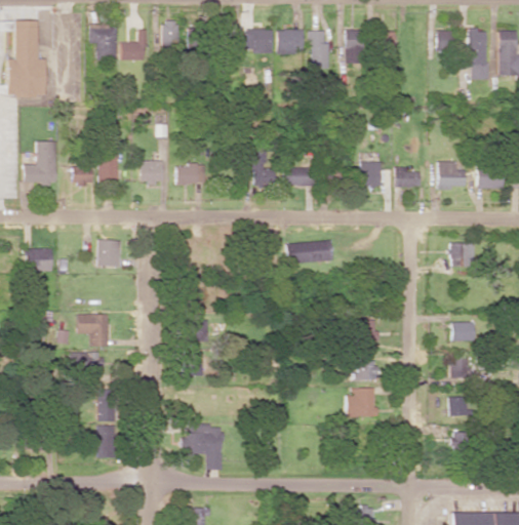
[(15,19),(15,57),(8,57),(7,95),(46,95),(46,57),(38,57),(38,19),(15,19)]
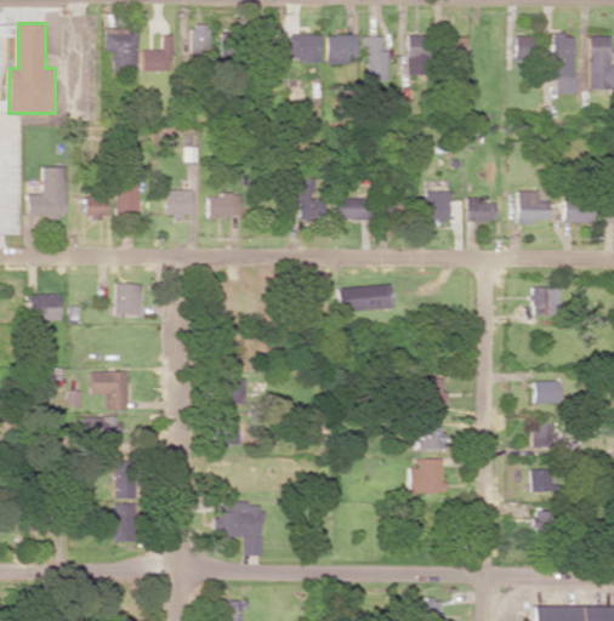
[(194,24),(193,60),(212,60),(214,24),(194,24)]
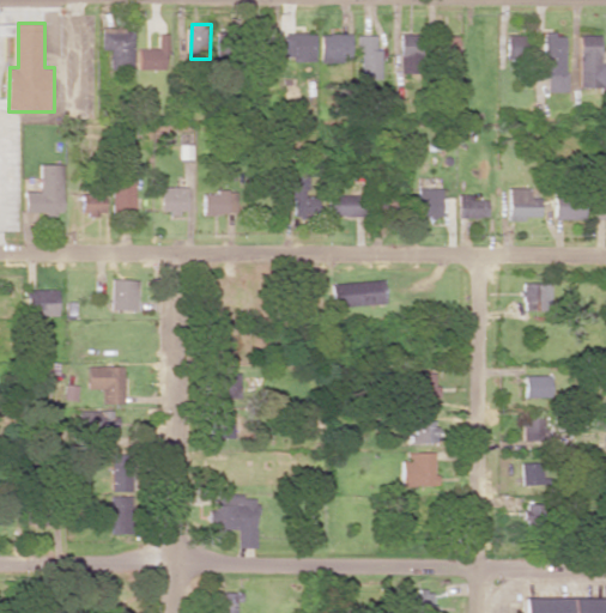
[(276,26),(256,26),(255,48),(274,48),(276,26)]
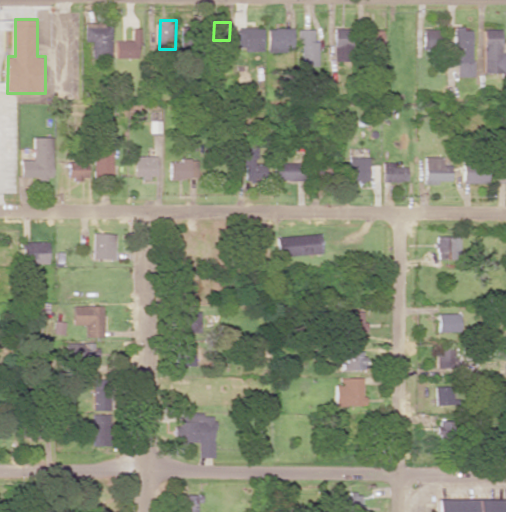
[(116,58),(116,24),(89,23),(88,41),(95,41),(95,57),(116,58)]
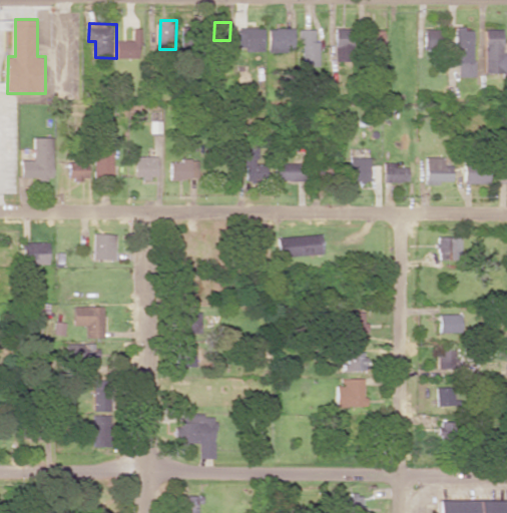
[(119,40),(120,58),(144,57),(143,27),(136,28),(136,40),(119,40)]
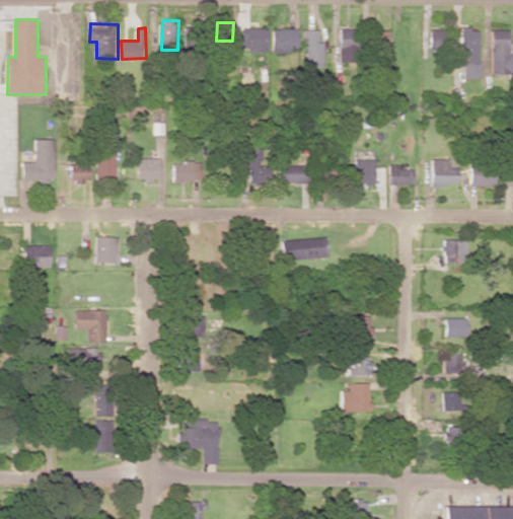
[(243,50),(269,51),(270,27),(243,27),(243,50)]
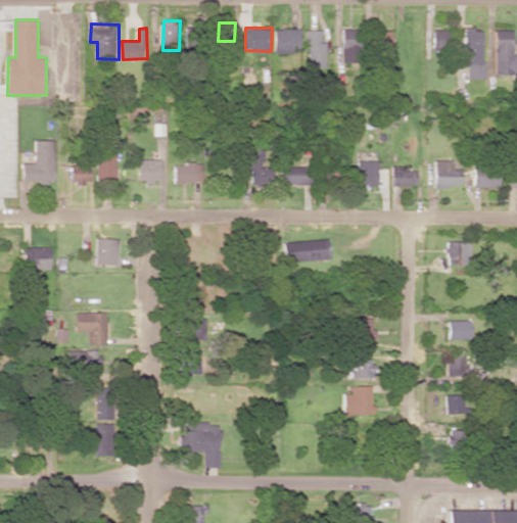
[(486,29),(466,28),(465,64),(470,64),(470,78),(485,78),(486,29)]
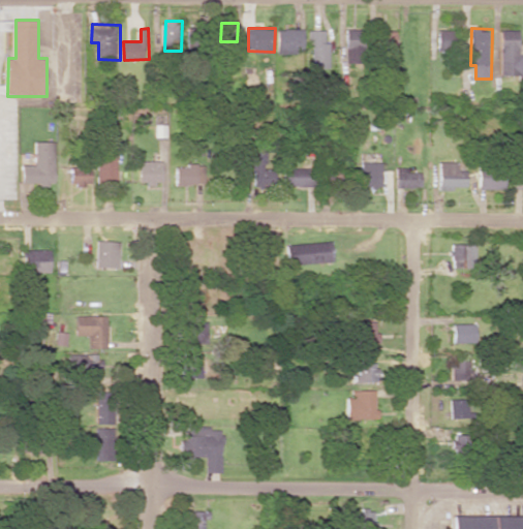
[(280,29),(281,53),(307,52),(306,29),(280,29)]
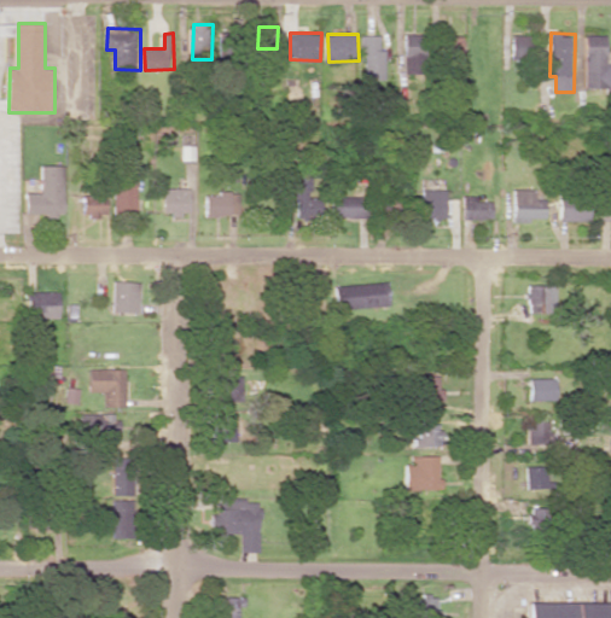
[(466,35),(446,34),(446,59),(466,59),(466,35)]
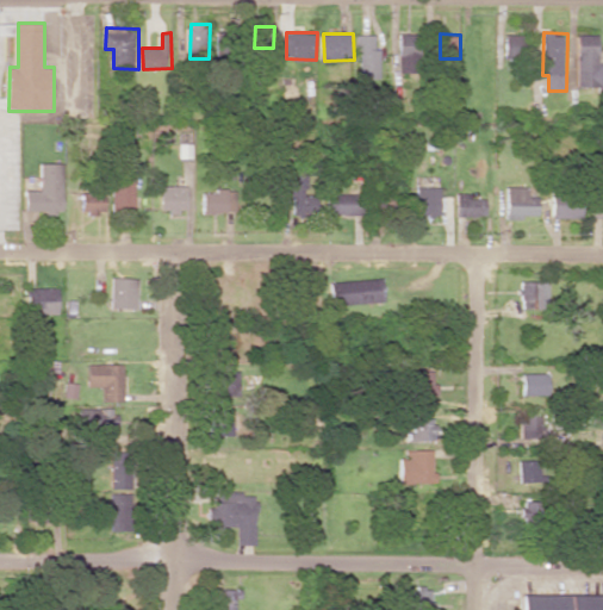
[(602,63),(601,63),(601,33),(579,35),(580,88),(602,87),(602,63)]
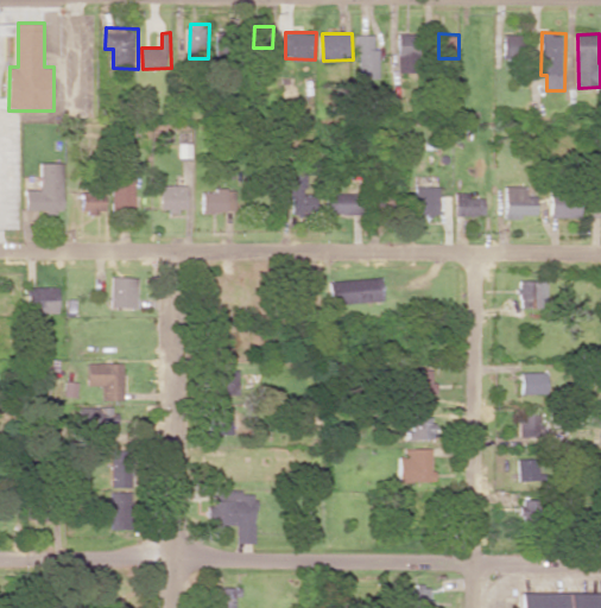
[(377,35),(360,35),(361,78),(383,77),(383,48),(378,48),(377,35)]
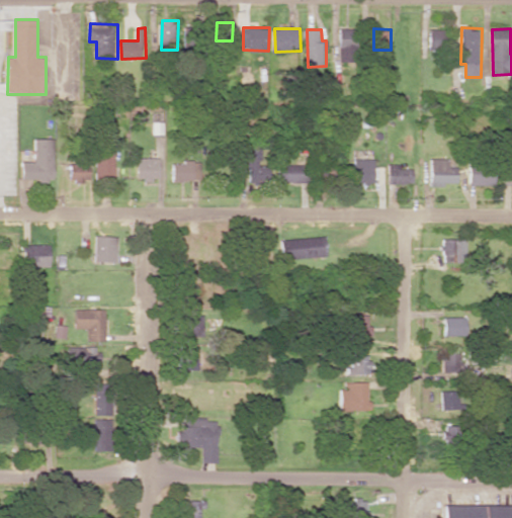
[(430,49),(449,49),(450,29),(431,29),(430,49)]
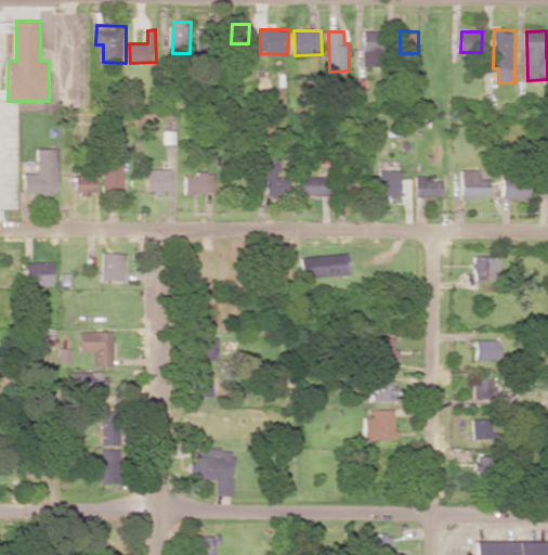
[(26,173),(26,192),(61,192),(61,149),(40,147),(40,173),(26,173)]
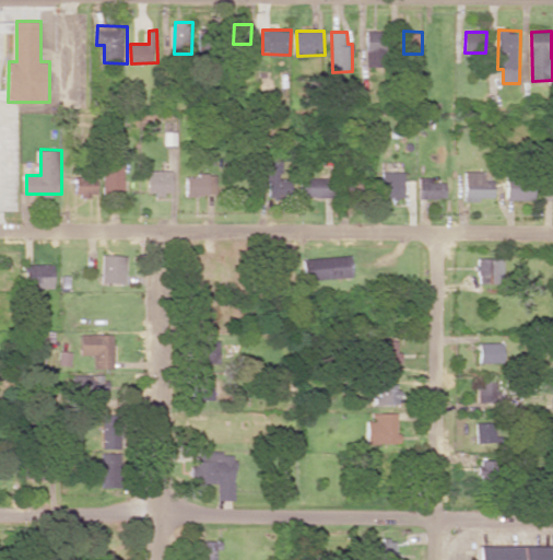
[(265,179),(271,179),(272,197),(294,197),(294,177),(287,178),(286,162),(263,162),(265,179)]
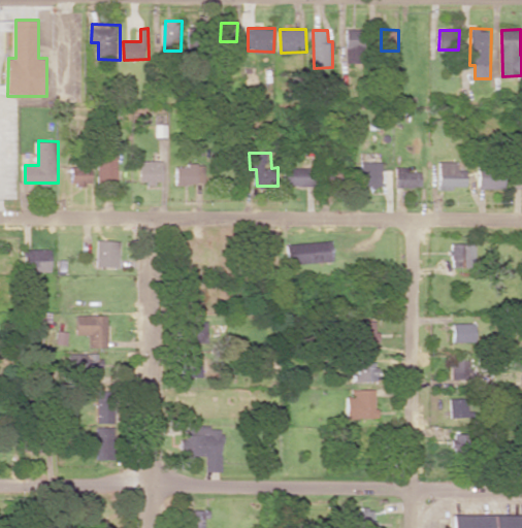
[(100,155),(100,185),(119,185),(120,155),(100,155)]
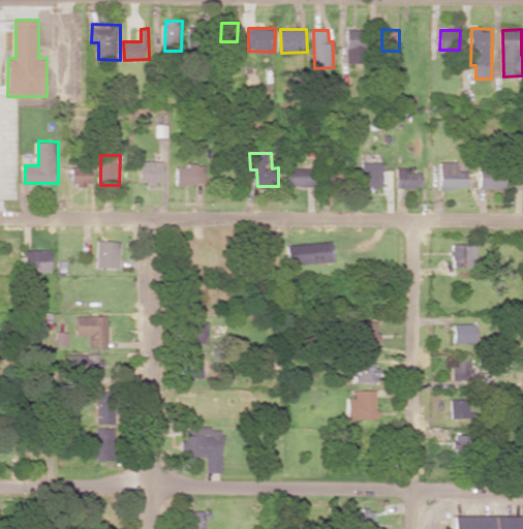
[(93,160),(73,160),(74,185),(94,184),(93,160)]
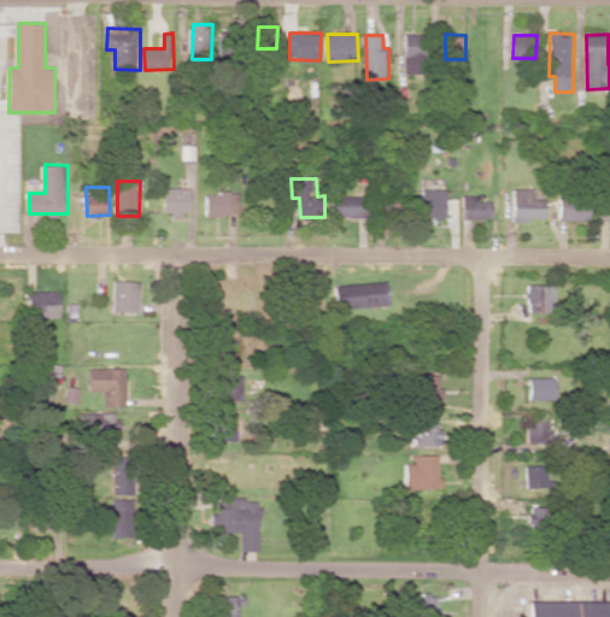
[(193,188),(166,187),(165,213),(193,213),(193,188)]
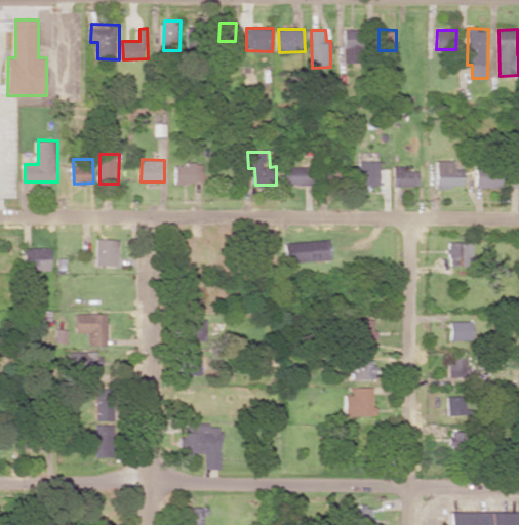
[(382,161),(362,160),(362,186),(382,186),(382,161)]
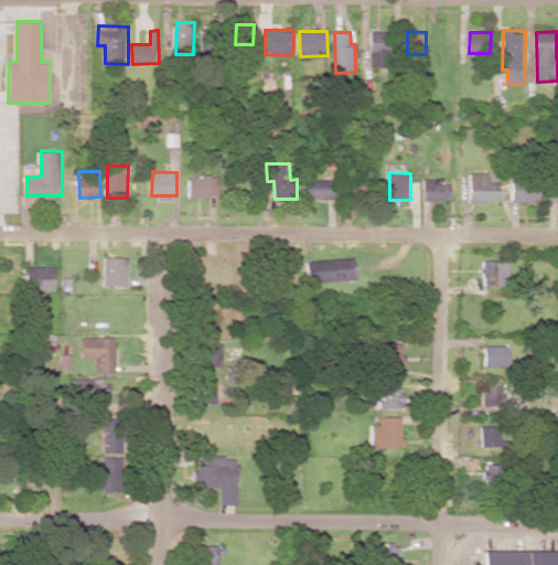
[(471,202),(487,202),(487,199),(501,199),(501,182),(492,182),(492,172),(472,172),(471,202)]
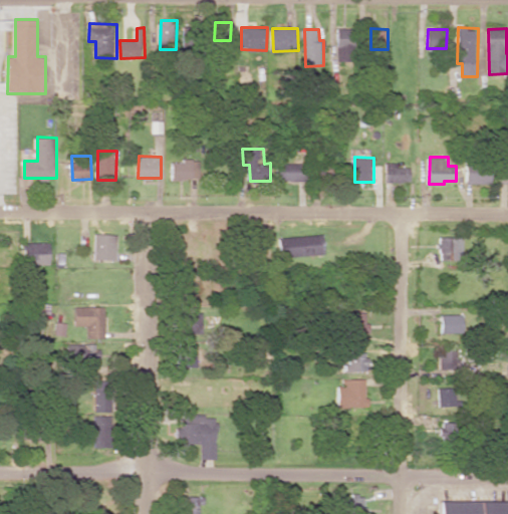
[(174,179),(201,179),(200,160),(173,161),(174,179)]
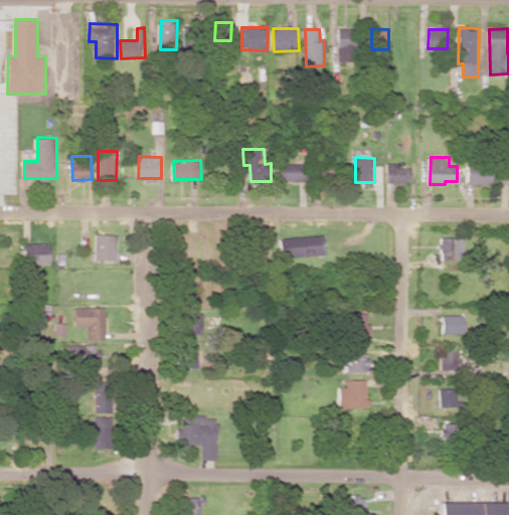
[(305,181),(306,164),(282,163),(282,180),(305,181)]
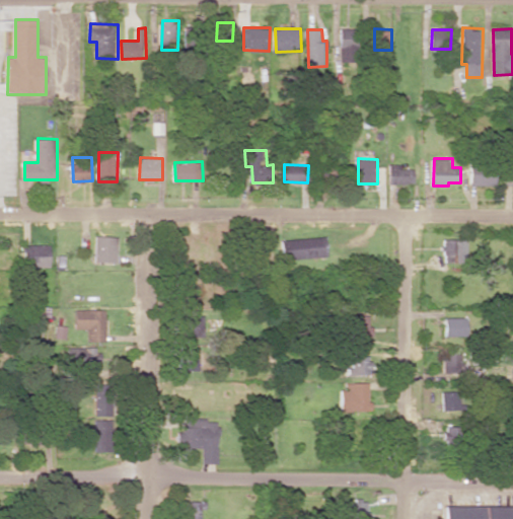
[(416,168),(401,168),(401,164),(391,164),(391,183),(416,183),(416,168)]
